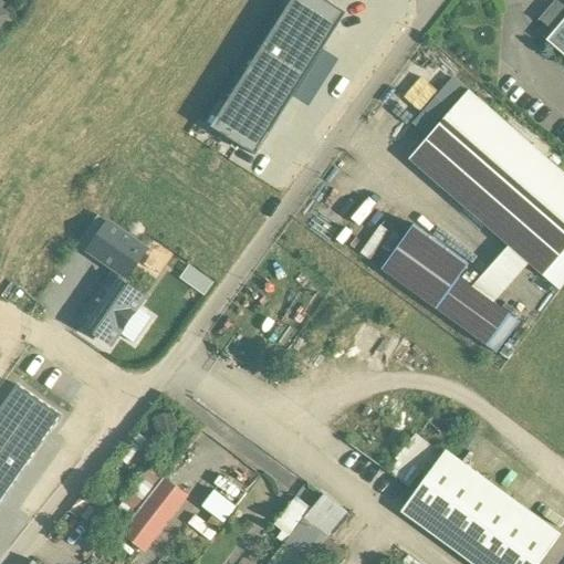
[(290,0),(209,125),(253,154),(290,95),(321,48),(344,12),(324,0),(290,0)]
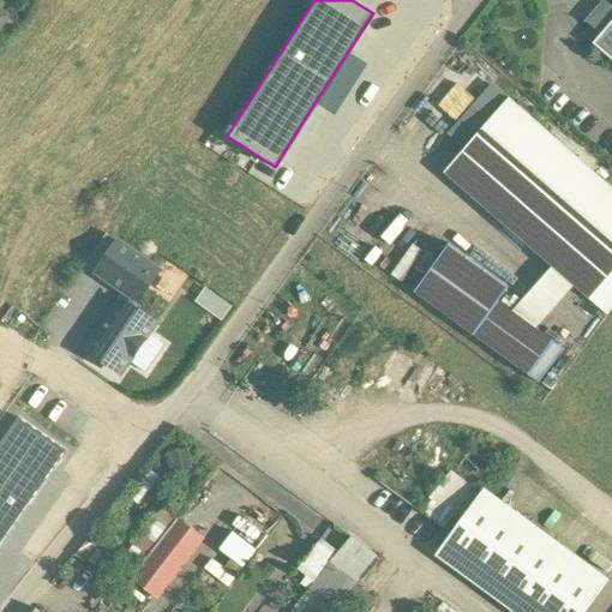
[(600,33),(611,17),(611,5),(605,0),(597,0),(582,18),(600,33)]
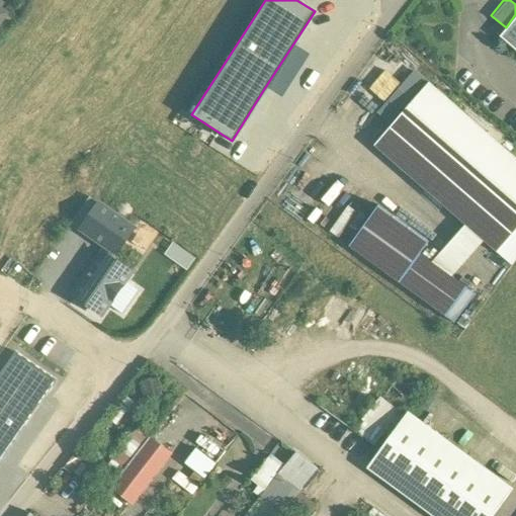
[(515,14),(506,27),(499,35),(515,50),(515,14)]
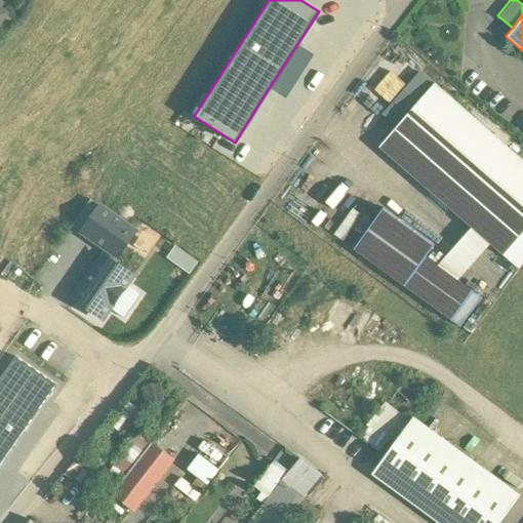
[(313,53),(297,44),(269,88),(284,98),(313,53)]
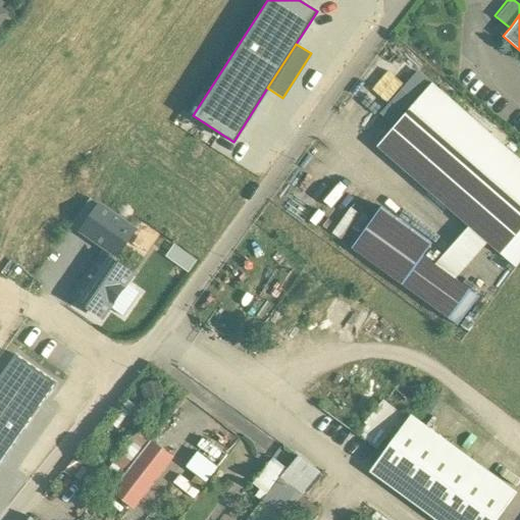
[(519,160),(430,83),(376,145),(501,253),(519,230),(519,160)]
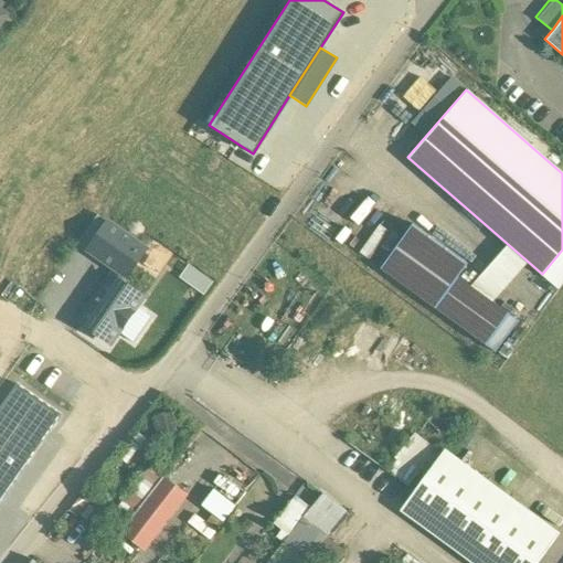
[(106,218),(84,250),(125,279),(148,246),(106,218)]
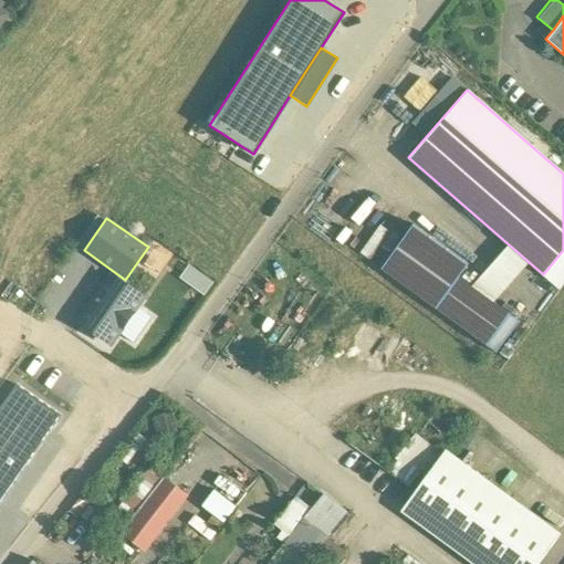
[(467,262),(413,222),(379,268),(494,351),(518,320),(458,275),(467,262)]
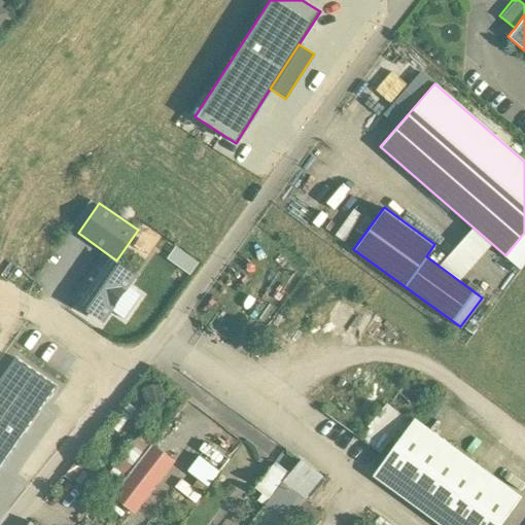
[(524,233),(505,255),(520,269),(524,260),(524,233)]
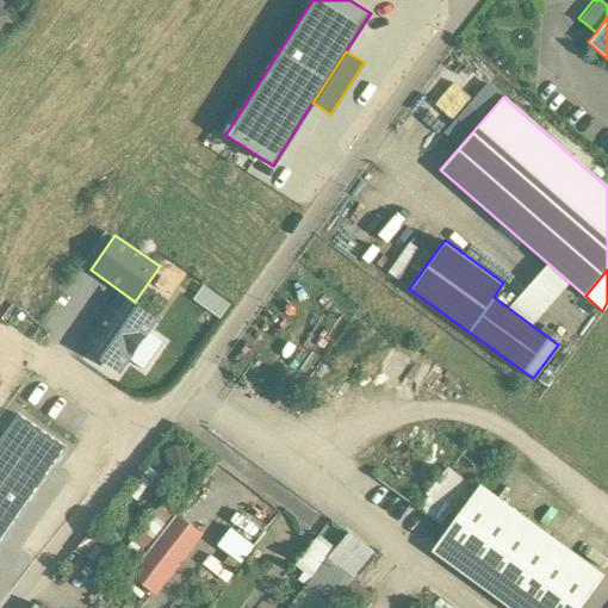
[(216,312),(222,301),(209,293),(206,297),(196,291),(192,298),(216,312)]
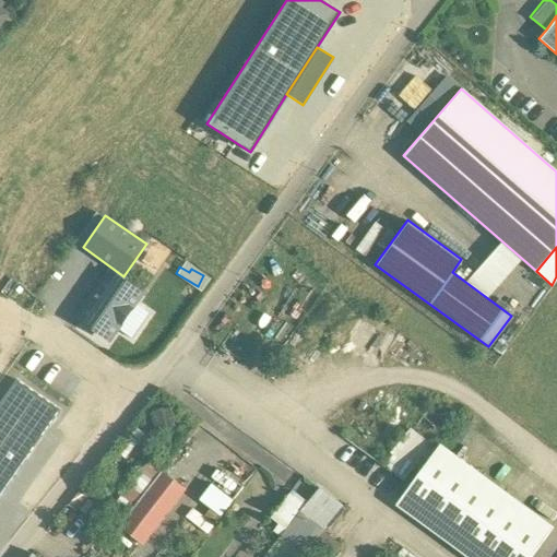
[(143,293),(107,269),(73,317),(108,342),(118,328),(135,303),(143,293)]
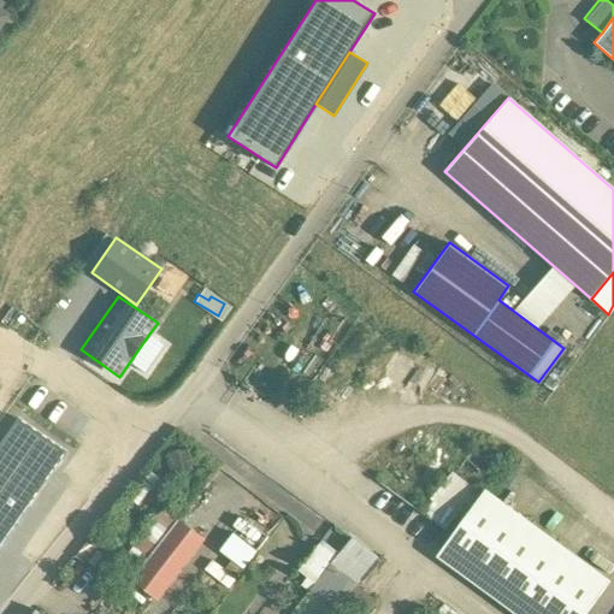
[(149,334),(130,361),(145,371),(164,343),(149,334)]
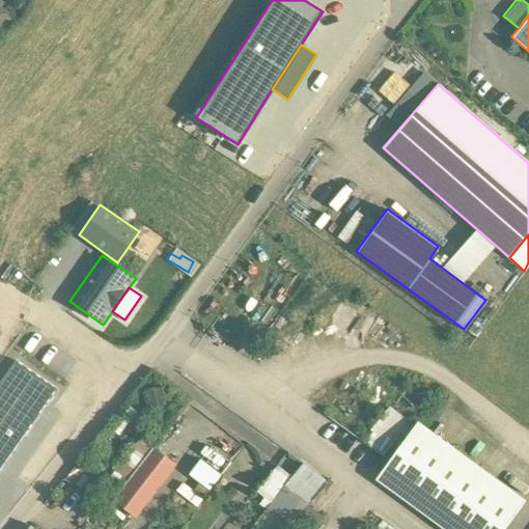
[(15,359),(0,380),(0,467),(56,388),(15,359)]
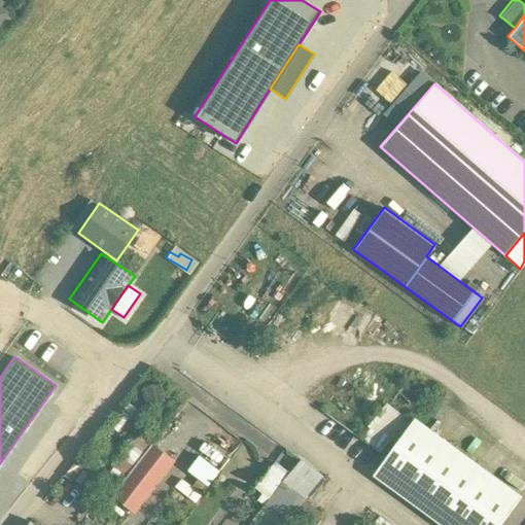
[(419,365),(388,405),(407,418),(436,380),(419,365)]
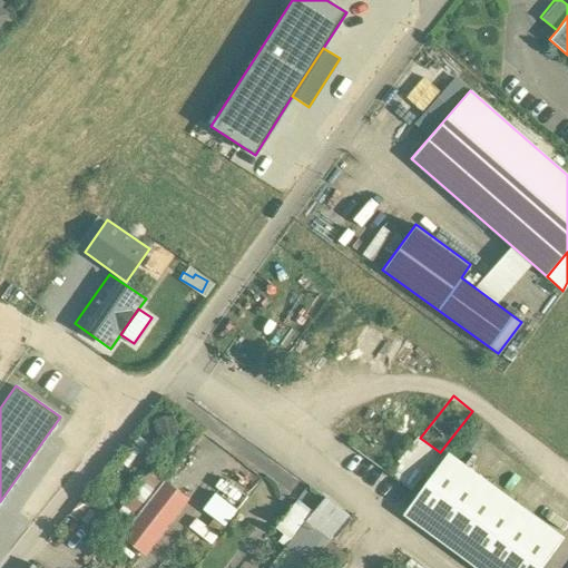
[(390,472),(415,487),(440,452),(420,438),(390,472)]
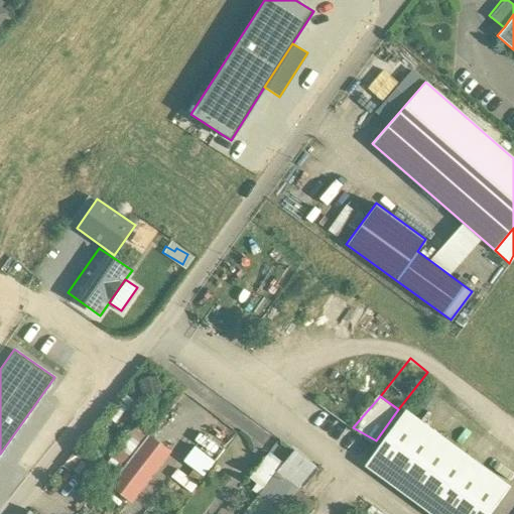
[(484,513),(505,487),(405,414),(369,464),(436,513),(484,513)]
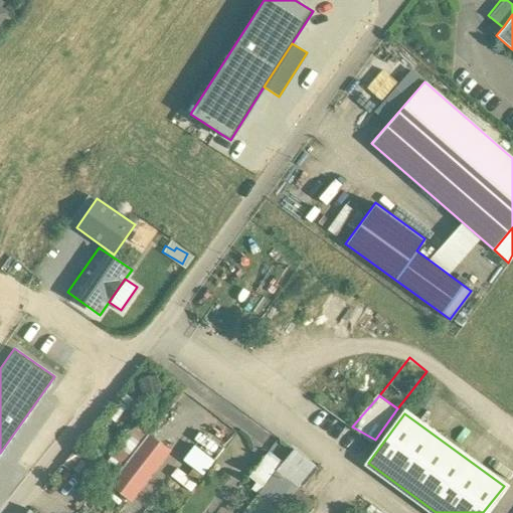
[(106,435),(95,425),(84,439),(96,447),(106,435)]
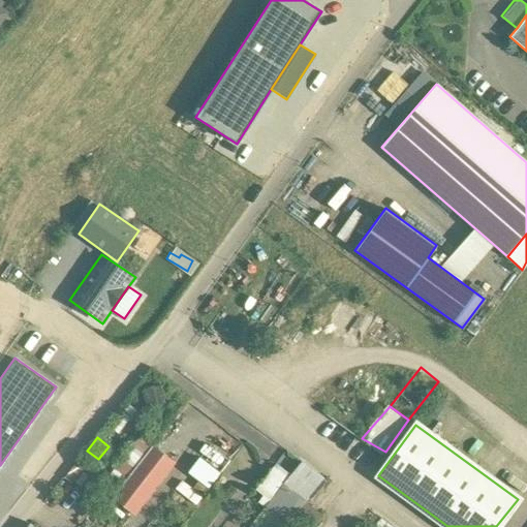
[(152,444),(112,497),(133,514),(174,461),(152,444)]
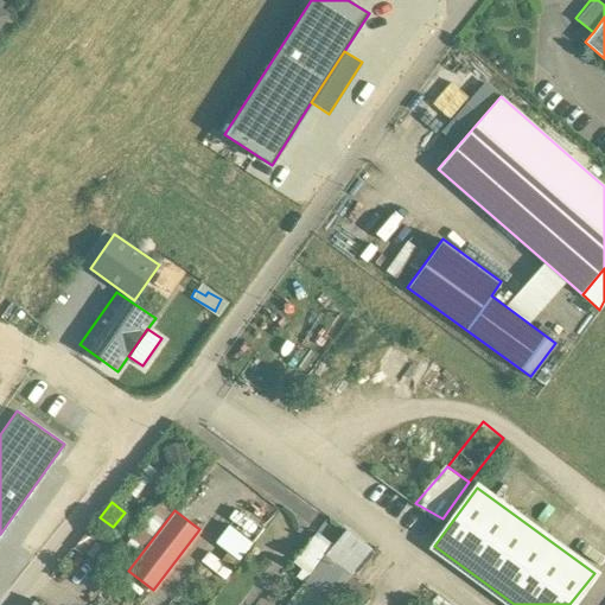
[(243,510),(218,542),(239,558),(263,526),(243,510)]
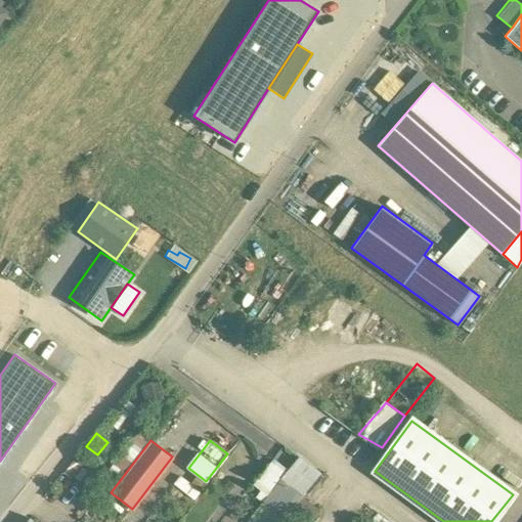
[(279,446),(272,457),(283,465),(291,454),(279,446)]
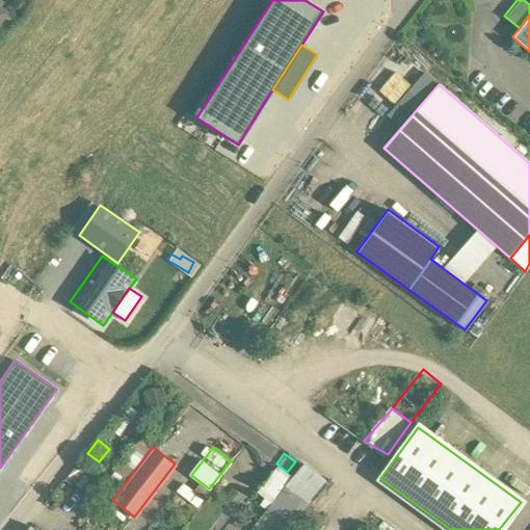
[(285,484),(266,508),(288,526),(305,504),(306,502),(285,484)]
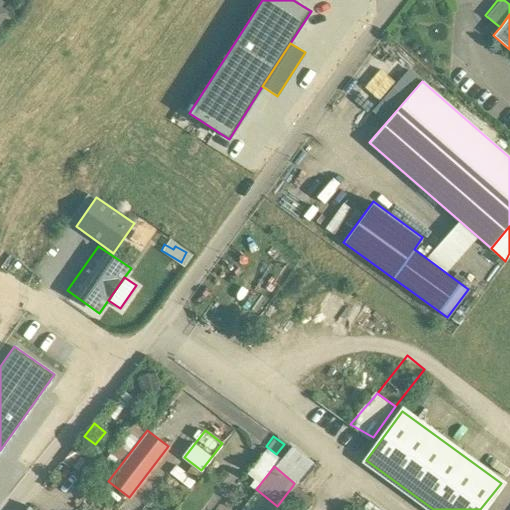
[(302,509),(311,500),(293,485),(277,506),(282,509),(302,509)]
